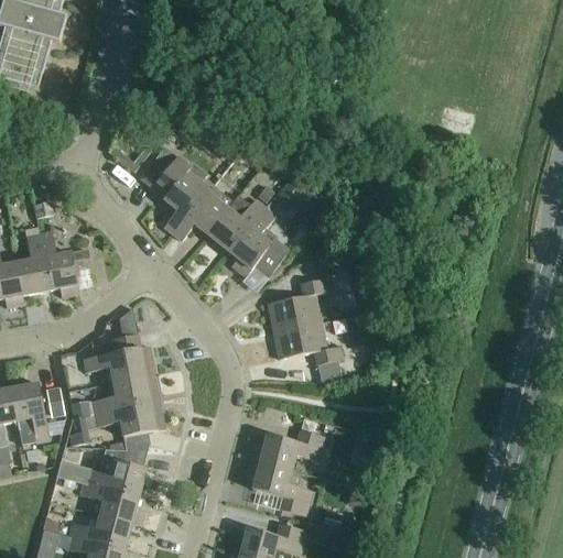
[(2,0),(0,8),(0,24),(3,25),(0,36),(0,76),(36,87),(50,39),(57,41),(65,14),(57,12),(61,0),(2,0)]
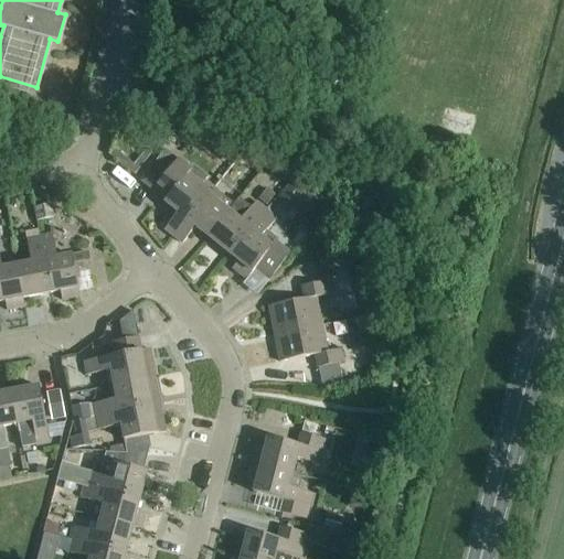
[(163,226),(171,232),(211,183),(203,178),(206,174),(192,162),(189,165),(166,147),(140,178),(165,197),(163,200),(177,210),(163,226)]
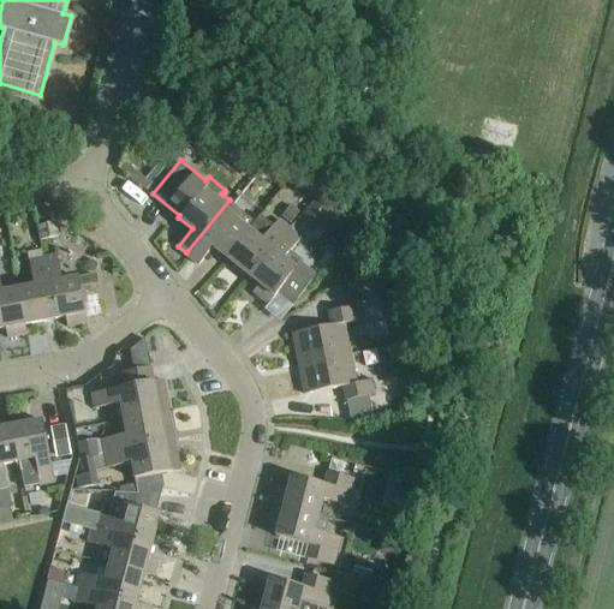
[(345,214),(329,201),(326,204),(315,196),(299,214),(313,227),(320,219),(332,230),(345,214)]
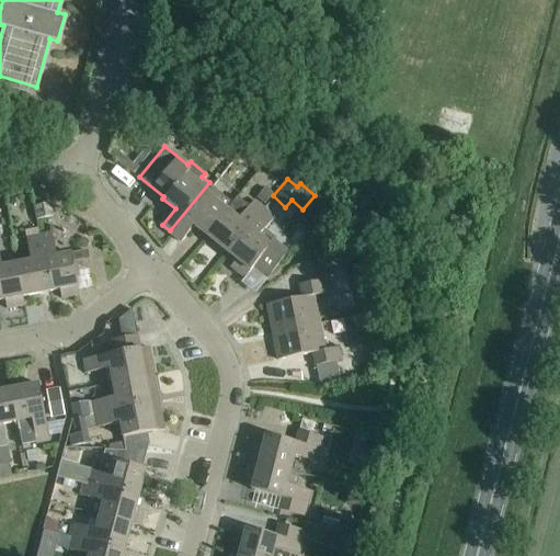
[(209,182),(170,230),(180,239),(193,223),(204,231),(225,206),(215,199),(220,192),(209,182)]
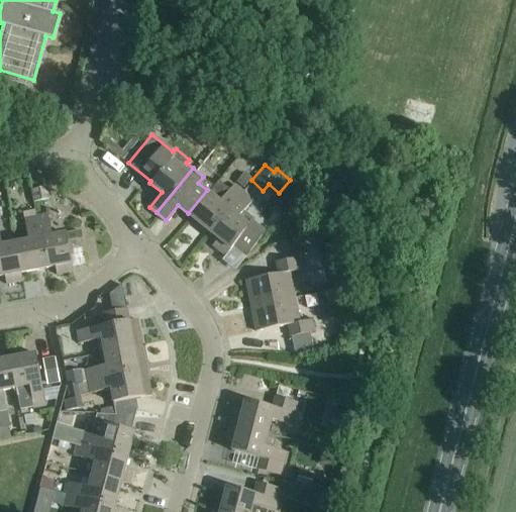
[(234,180),(242,186),(250,176),(242,169),(234,180)]
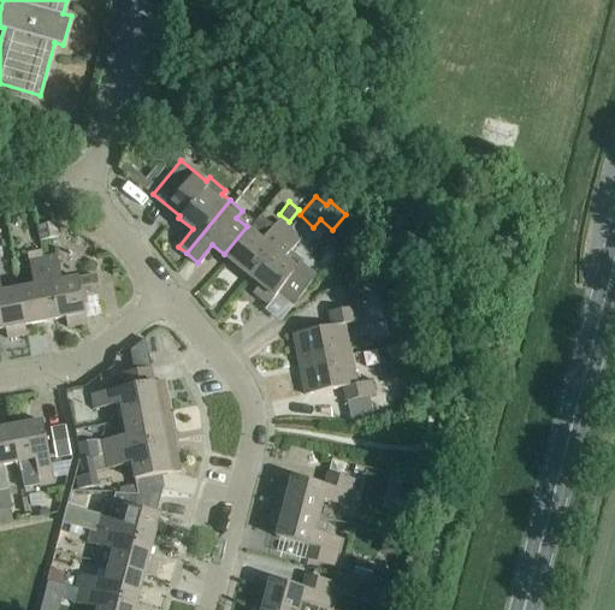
[(272,223),(259,212),(247,226),(224,254),(248,273),(288,224),(277,215),(272,223)]
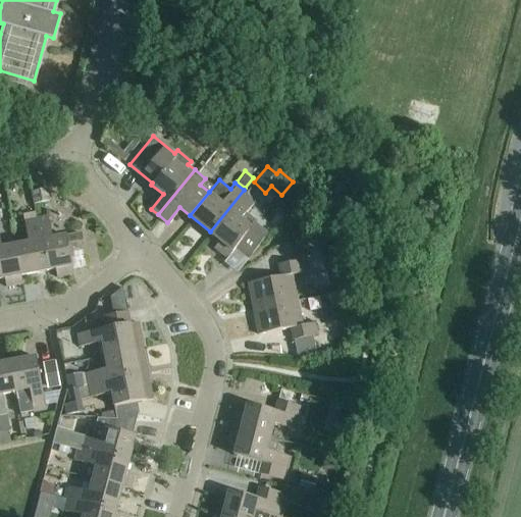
[(45,186),(30,189),(32,202),(47,199),(45,186)]
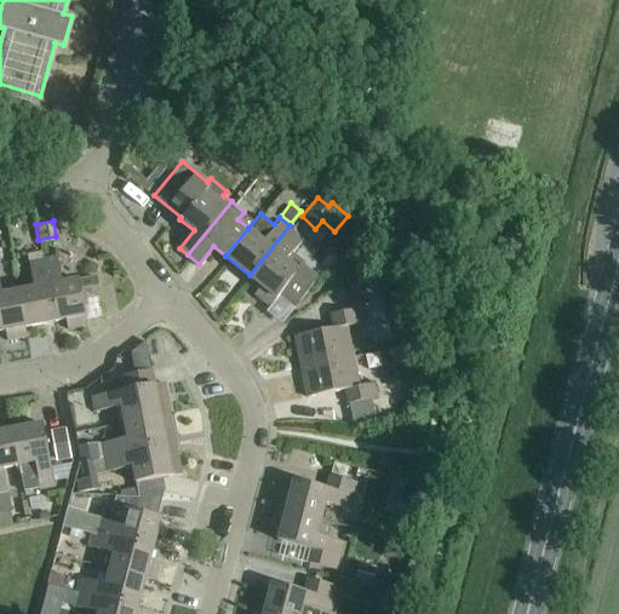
[(290,225),(250,275),(259,283),(253,291),(269,304),(267,307),(278,316),(294,304),(317,275),(303,263),(304,260),(292,251),(303,236),(290,225)]
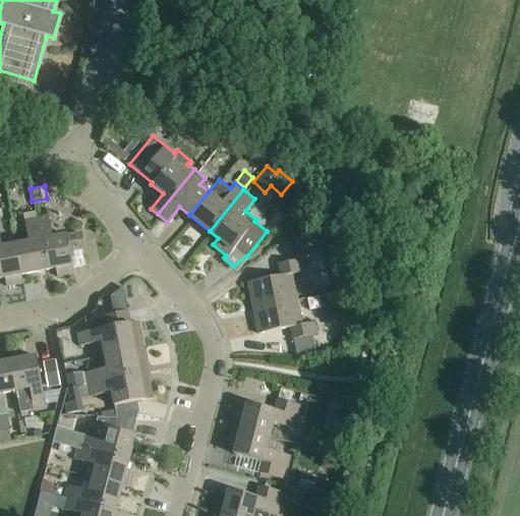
[(83,246),(80,231),(52,236),(48,213),(35,216),(45,268),(54,266),(55,274),(72,271),(68,249),(83,246)]
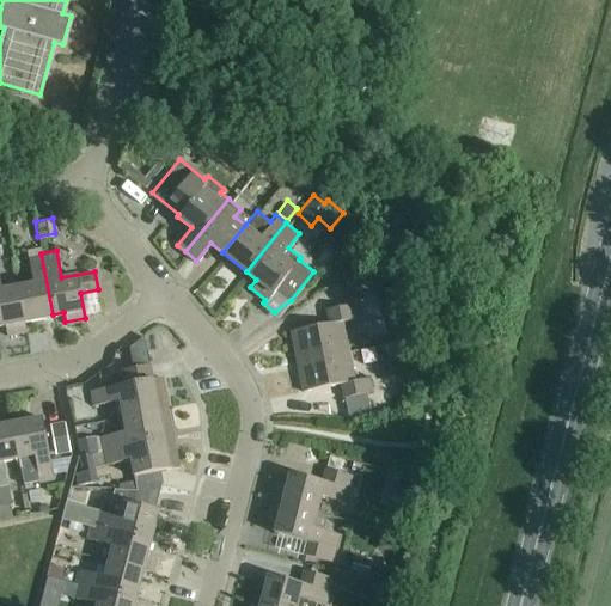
[(32,282),(17,285),(23,320),(24,320),(53,314),(41,253),(28,256),(32,282)]
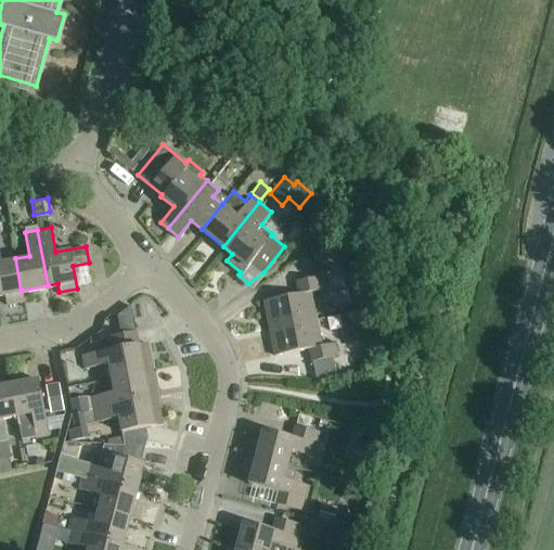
[(323,242),(324,253),(337,251),(336,240),(323,242)]
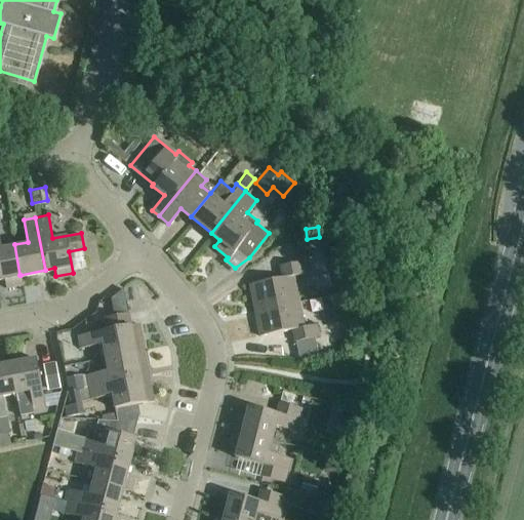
[(19,275),(14,244),(1,247),(0,242),(0,278),(3,278),(5,286),(22,283),(21,275),(19,275)]
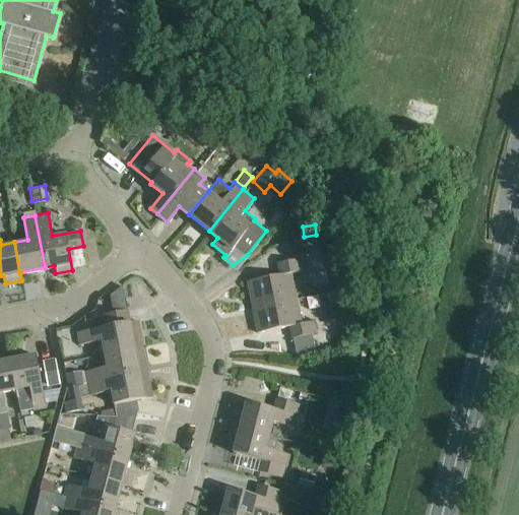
[(278,272),(246,278),(251,304),(295,296),(289,270),(303,268),(300,256),(276,260),(278,272)]
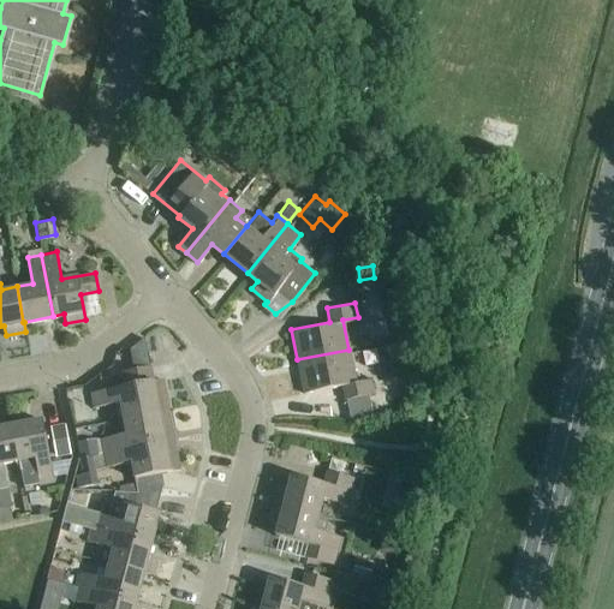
[(349,350),(297,359),(303,390),(341,383),(344,396),(373,390),(370,376),(355,380),(349,350)]
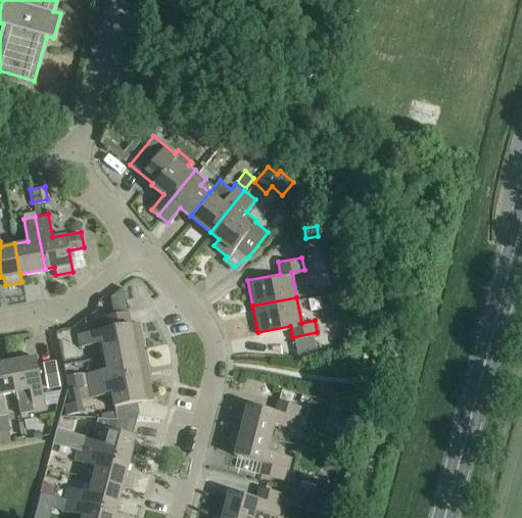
[(102,340),(104,352),(134,347),(142,345),(135,312),(103,318),(105,327),(77,332),(80,345),(102,340)]
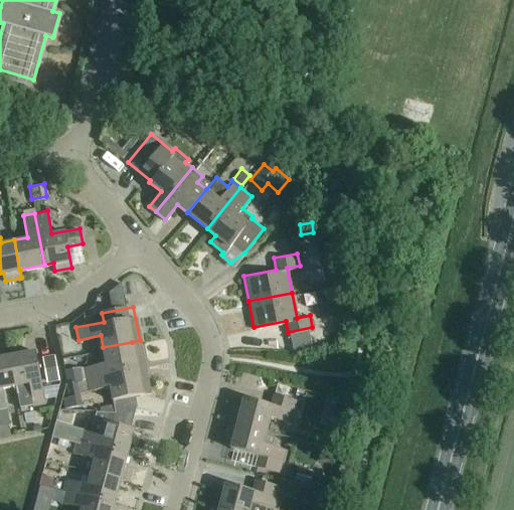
[(83,365),(83,369),(65,373),(66,379),(145,365),(143,357),(140,340),(132,342),(103,347),(106,361),(83,365)]
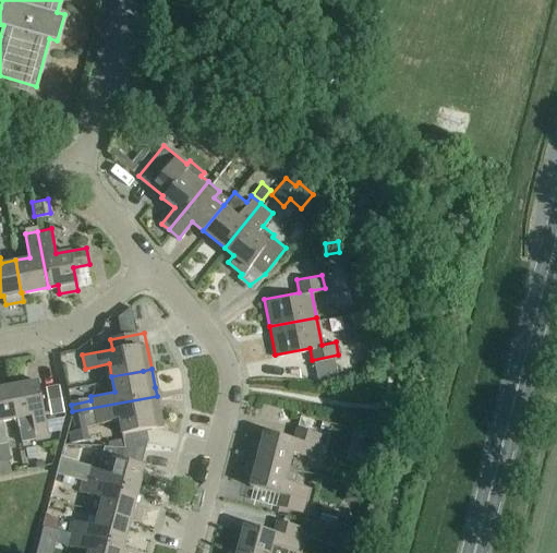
[(37,379),(10,384),(15,417),(20,439),(34,436),(34,437),(48,434),(37,379)]
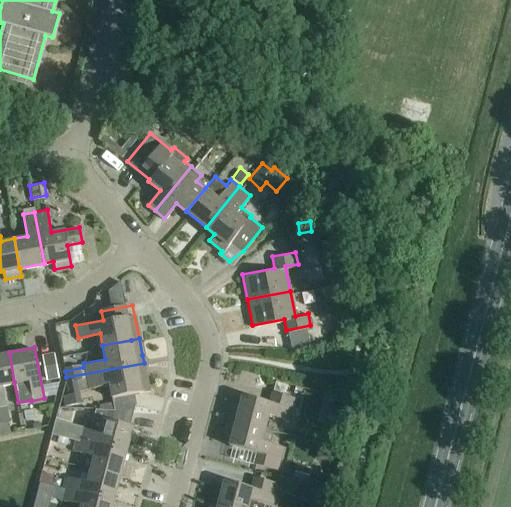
[(58,376),(53,351),(41,353),(46,378),(58,376)]
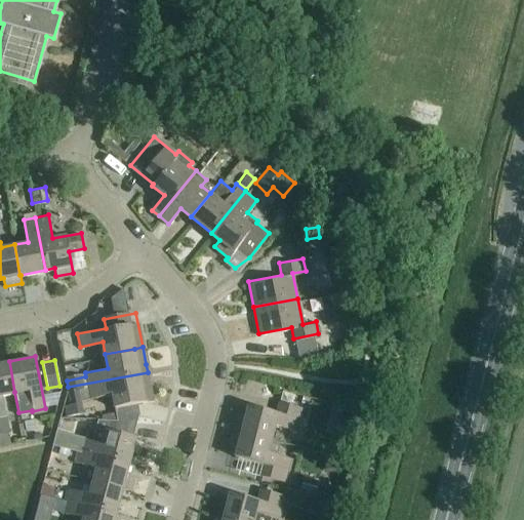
[(14,392),(9,361),(0,363),(0,431),(8,430),(5,414),(1,394),(14,392)]
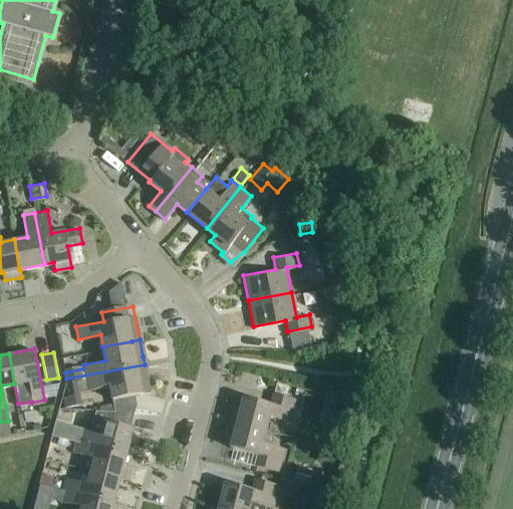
[(150,391),(145,364),(66,378),(67,380),(65,380),(68,395),(61,396),(63,407),(80,404),(77,391),(109,384),(114,409),(135,405),(136,405),(134,394),(150,391)]
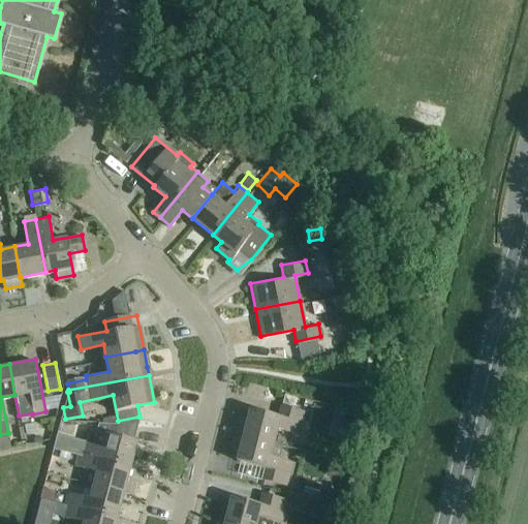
[(239,414),(235,431),(272,441),(276,427),(299,433),(305,409),(280,403),(277,414),(249,407),(247,417),(239,414)]
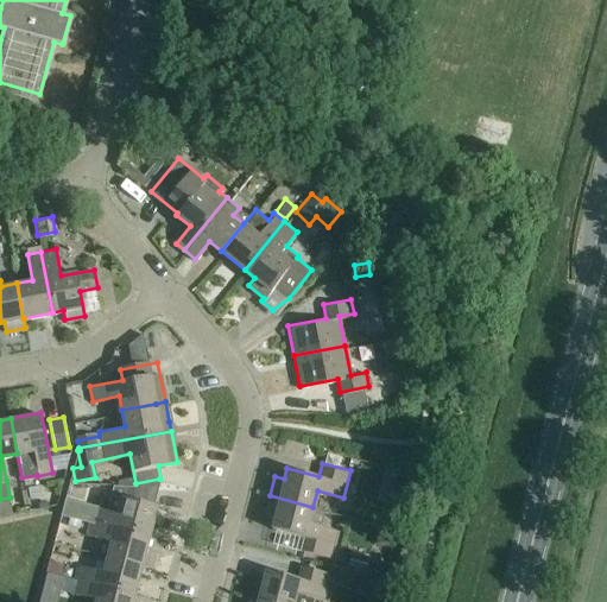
[(159,479),(136,483),(136,485),(112,485),(106,507),(65,496),(62,513),(88,519),(149,534),(157,505),(152,504),(159,479)]
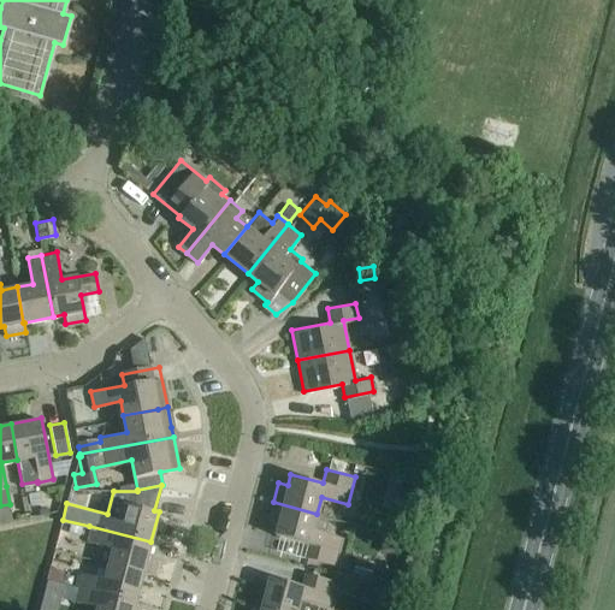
[(317,514),(273,502),(268,521),(277,523),(275,534),(307,543),(303,556),(331,563),(338,536),(323,531),(326,516),(317,514)]
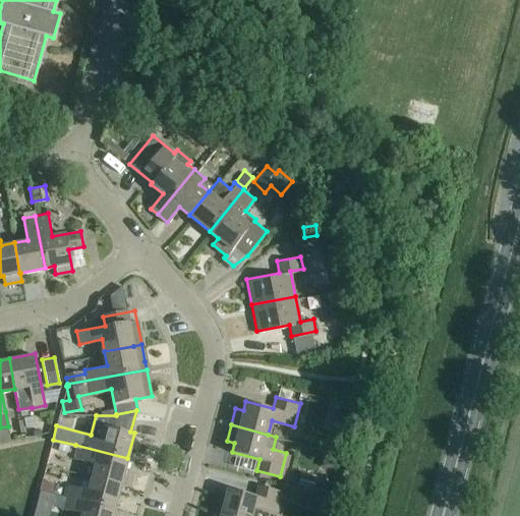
[(127,458),(75,445),(72,457),(94,463),(91,476),(121,483),(128,485),(133,469),(125,467),(127,458)]
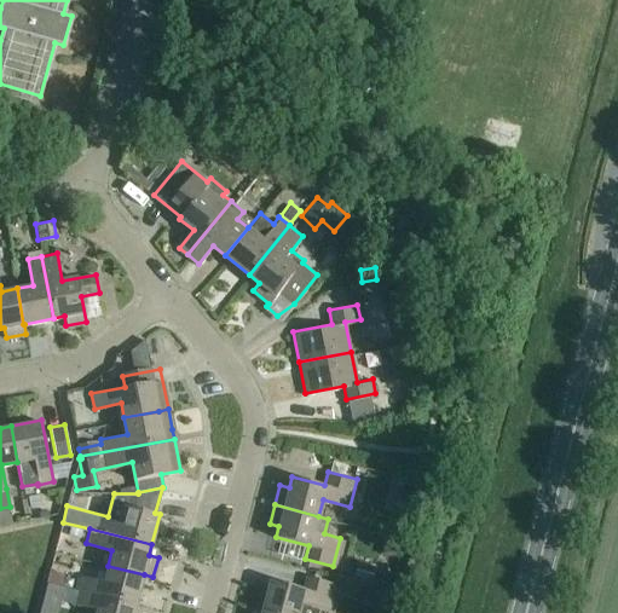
[(381,551),(398,556),(403,537),(386,532),(381,551)]
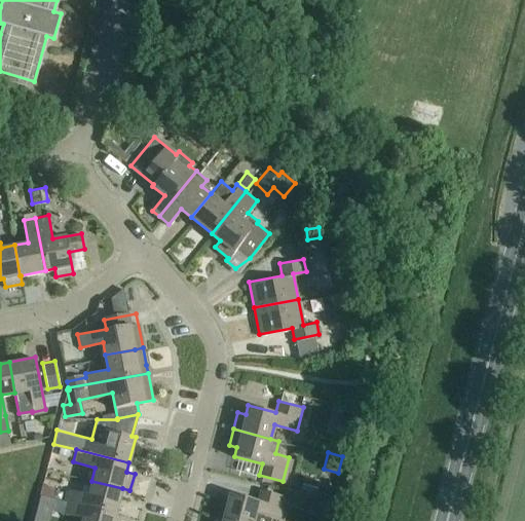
[(303,475),(300,488),(323,494),(324,487),(317,485),(319,479),(303,475)]
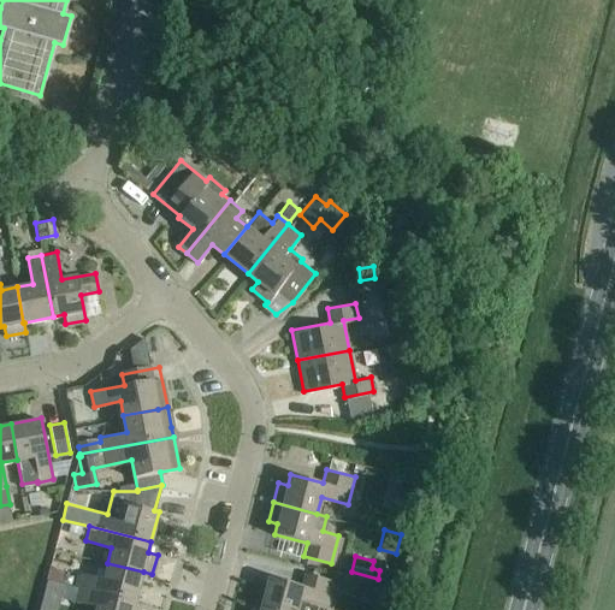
[(77,572),(75,585),(136,600),(143,572),(107,563),(104,579),(77,572)]
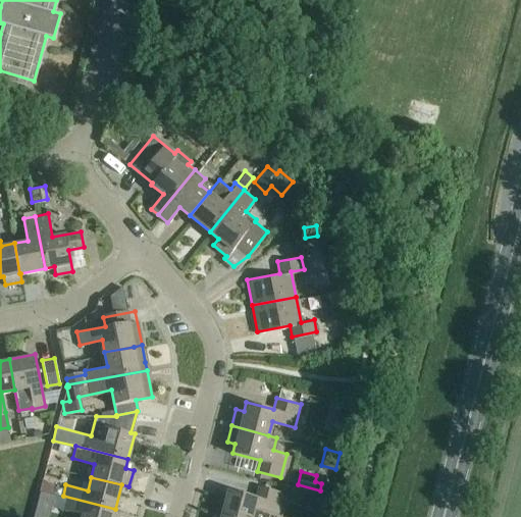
[(50,493),(53,482),(41,479),(38,489),(40,489),(50,493)]
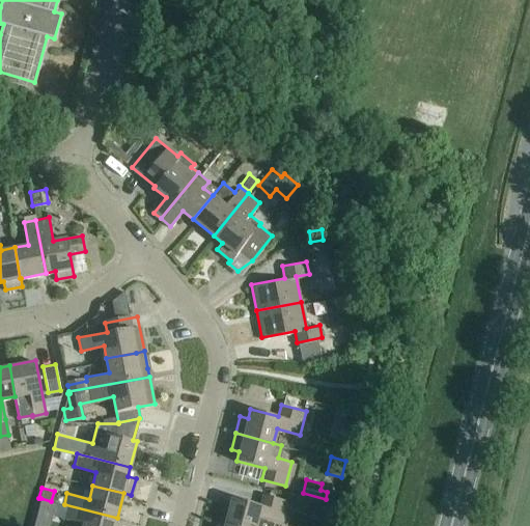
[(259,504),(231,497),(225,522),(238,525),(269,525),(271,521),(279,523),(285,499),(261,493),(259,504)]
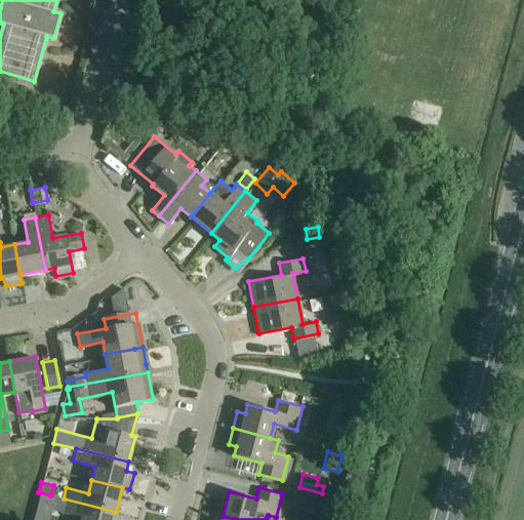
[(288,501),(301,504),(305,492),(291,489),(288,501)]
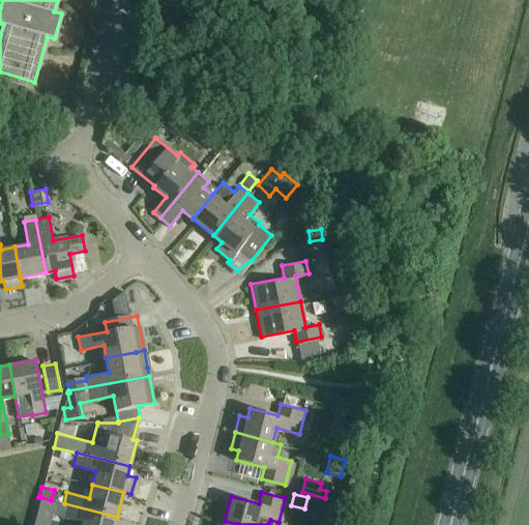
[(39,498),(32,524),(48,524),(54,502),(39,498)]
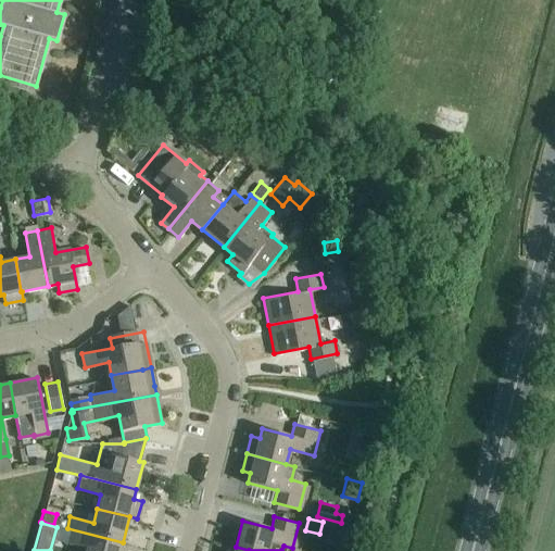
[(120,550),(123,542),(67,528),(64,541),(87,548),(86,550),(120,550)]
